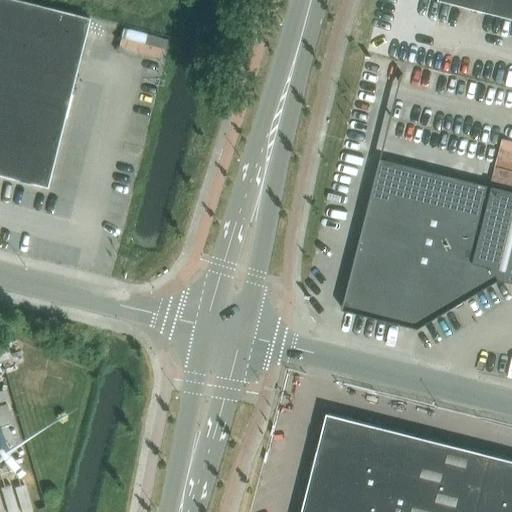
[(0,0),(0,175),(46,187),(89,17),(20,0),(0,0)]
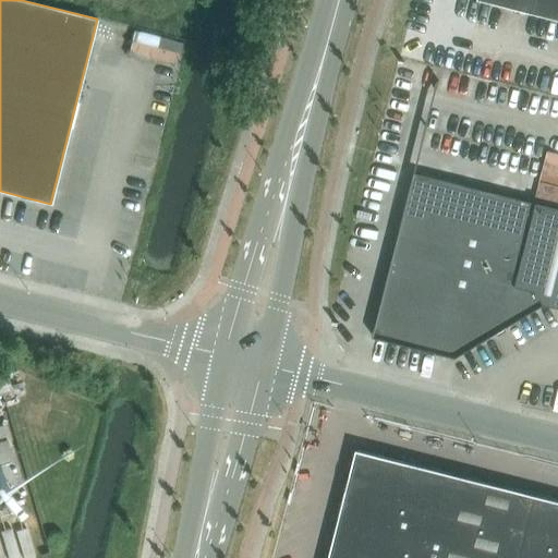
[(557,20),(557,0),(476,0),(477,0),(557,20)]
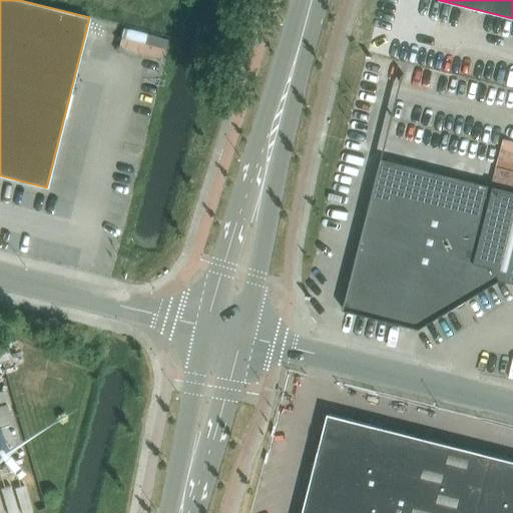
[(498,173),(504,174),(505,170),(512,171),(512,134),(506,133),(498,173)]
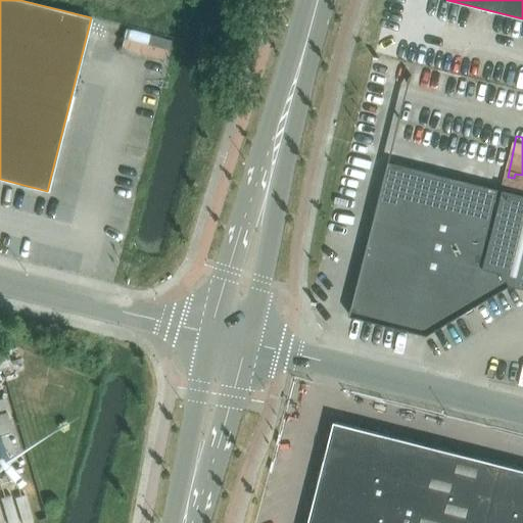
[(522,288),(522,195),(388,162),(349,316),(427,335),(510,285),(522,288)]
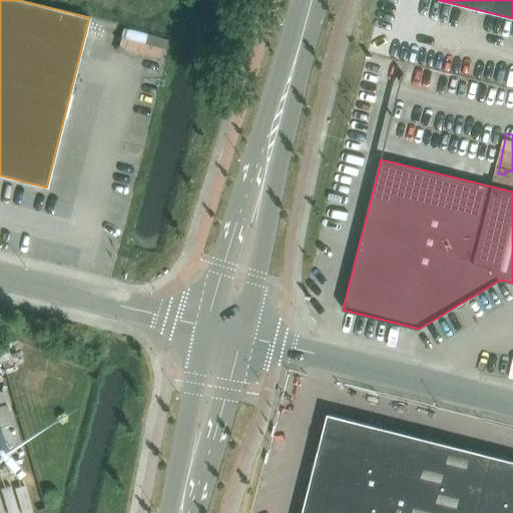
[(6,404),(0,405),(0,415),(9,413),(6,404)]
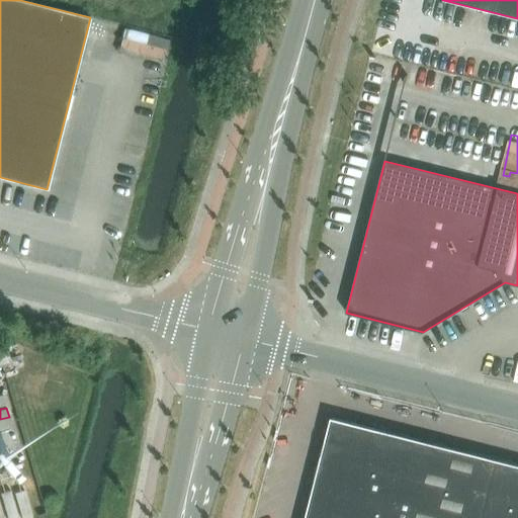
[(517,517),(517,464),(331,418),(305,517),(517,517)]
